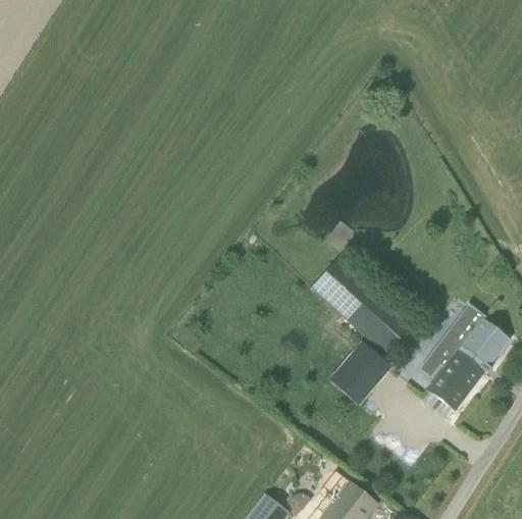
[(338,256),(312,286),(387,355),(415,325),(338,256)]
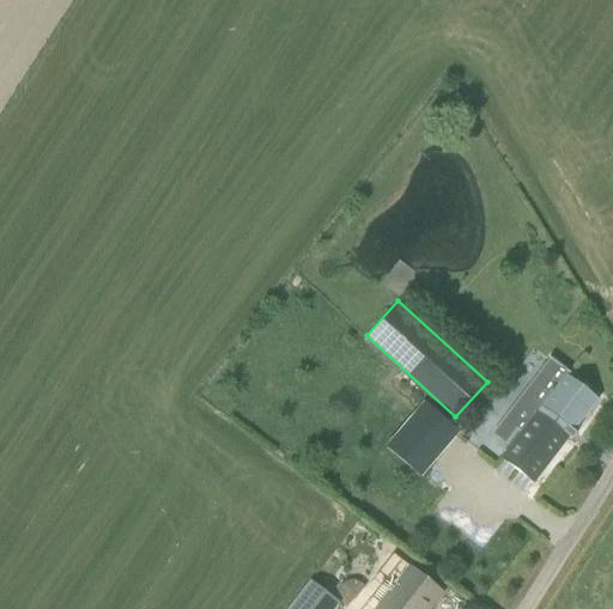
[(596,397),(577,383),(550,361),(495,434),(504,442),(516,427),(519,430),(501,455),(533,480),(596,397)]
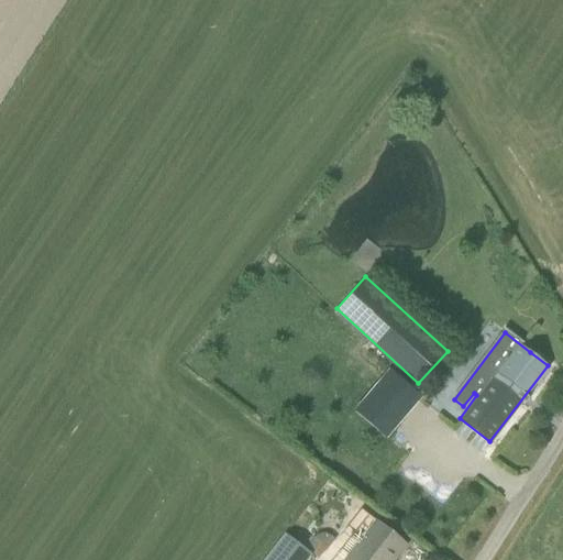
[(357,410),(387,437),(420,398),(392,372),(357,410)]
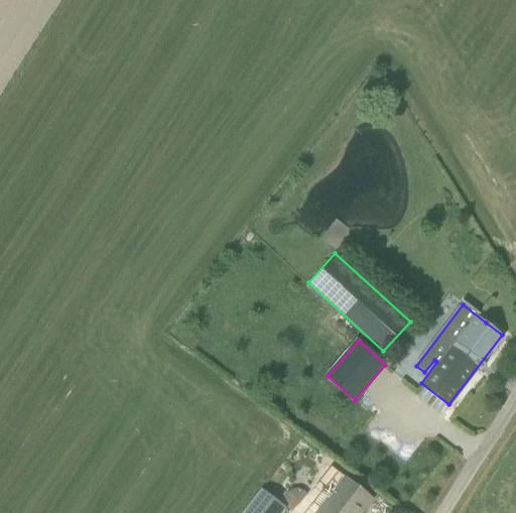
[(358,512),(371,497),(355,484),(345,476),(315,512),(358,512)]
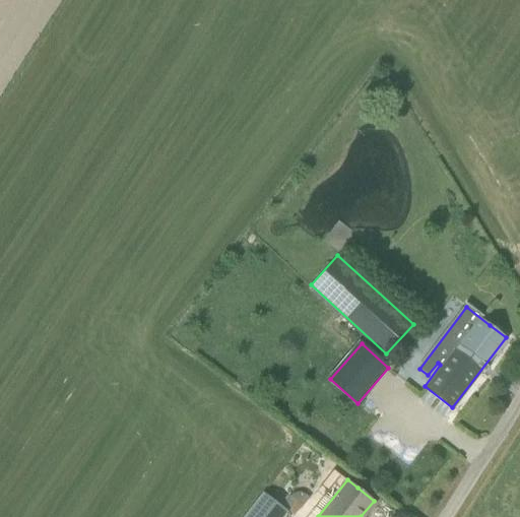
[(263,490),(241,516),(279,516),(287,508),(263,490)]
